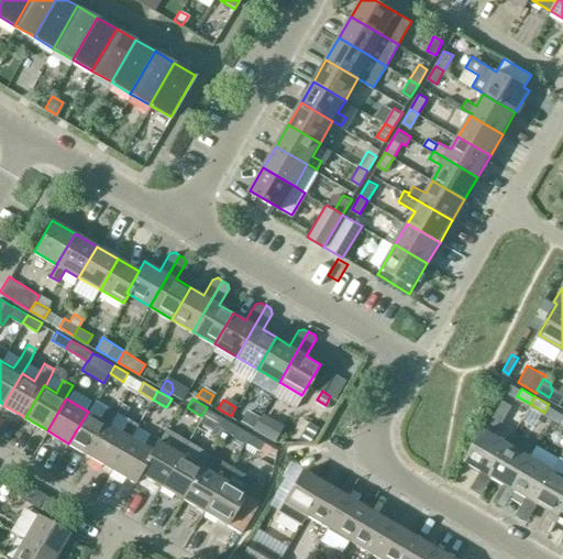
[(121,402),(117,410),(123,415),(129,406),(121,402)]
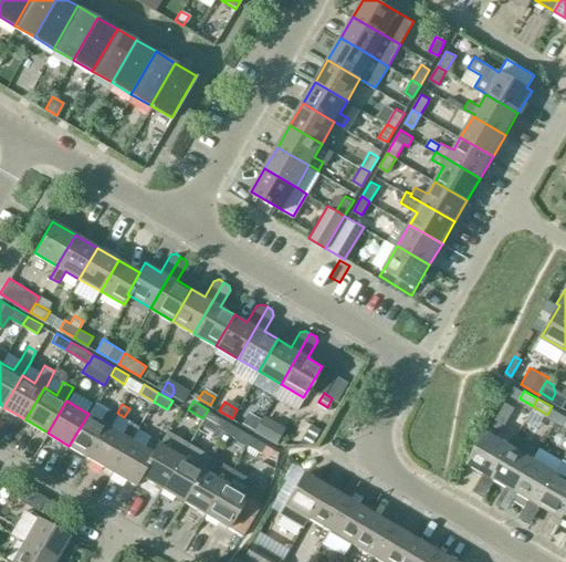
[(91,458),(109,426),(117,413),(107,407),(100,420),(88,414),(69,446),(91,458)]
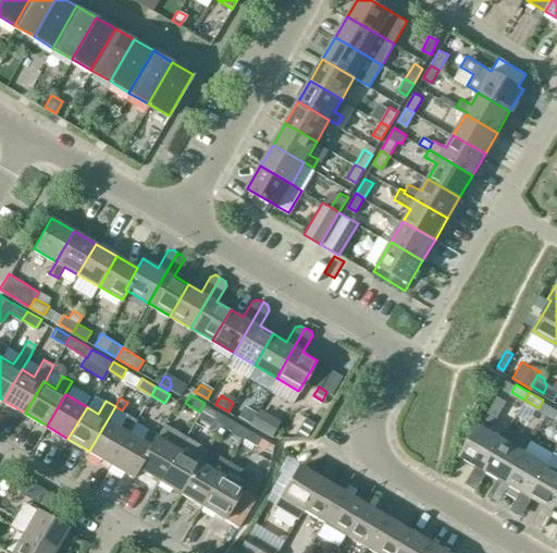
[(199,412),(196,417),(211,425),(214,419),(221,424),(225,415),(205,403),(199,412)]
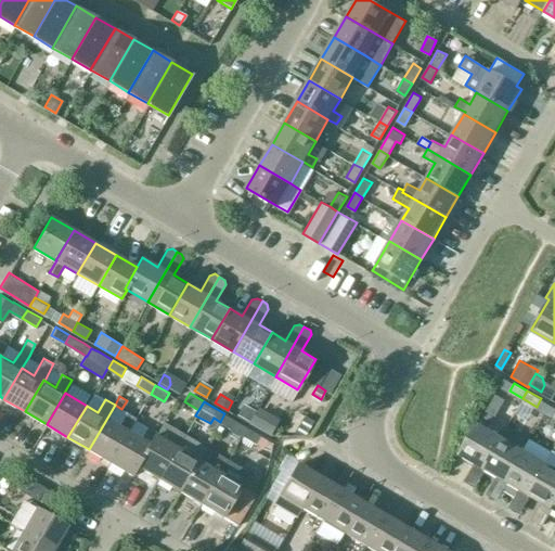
[(236,415),(248,422),(255,411),(243,404),(236,415)]
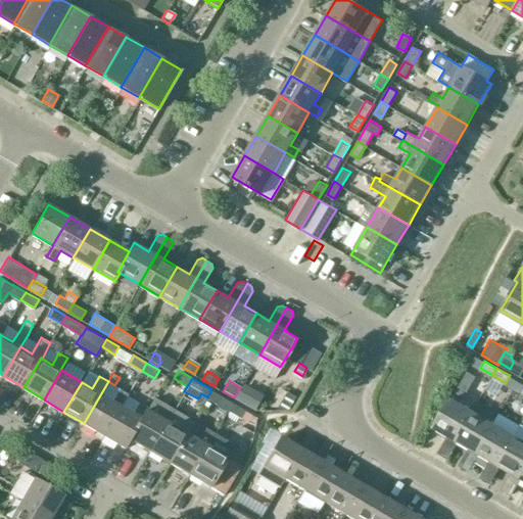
[(461,380),(455,390),(463,396),(470,385),(461,380)]
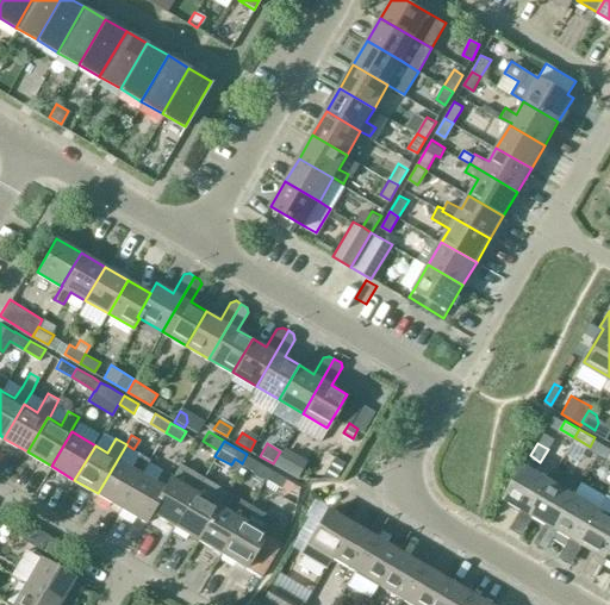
[(307,459),(286,446),(275,461),(297,475),(307,459)]
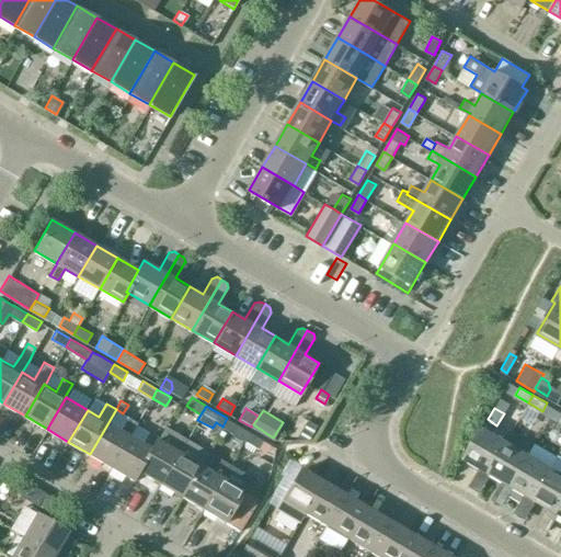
[(130,435),(130,434),(138,422),(127,416),(119,429),(109,422),(90,454),(112,467),(130,435)]
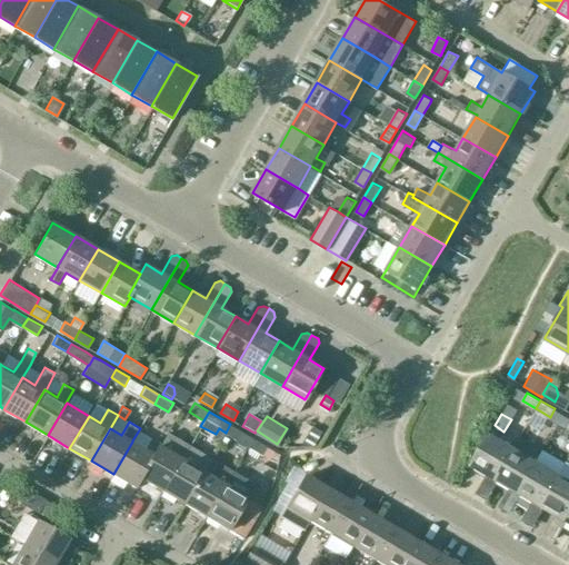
[(230,424),(226,433),(248,446),(252,437),(239,428),(231,424),(230,424)]
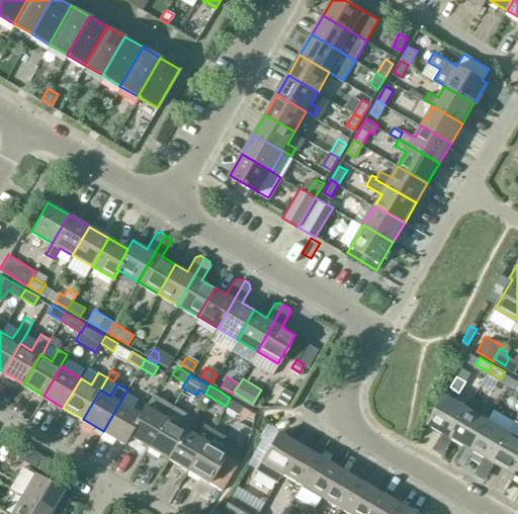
[(285,405),(292,392),(283,387),(273,405),(285,405)]
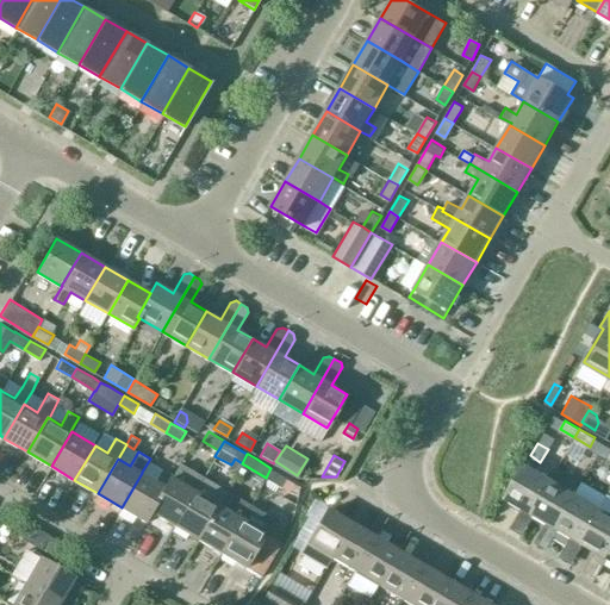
[(204,476),(201,475),(203,474),(182,462),(173,478),(170,475),(165,486),(166,486),(150,511),(151,512),(174,525),(204,476)]
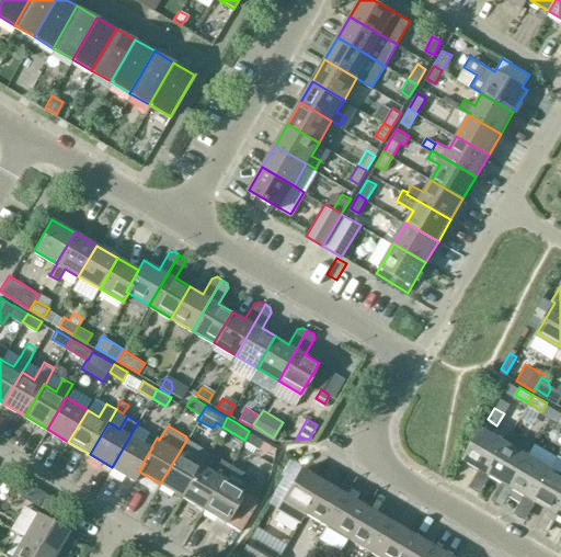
[(506,441),(483,427),(482,427),(465,456),(489,470),(506,441)]
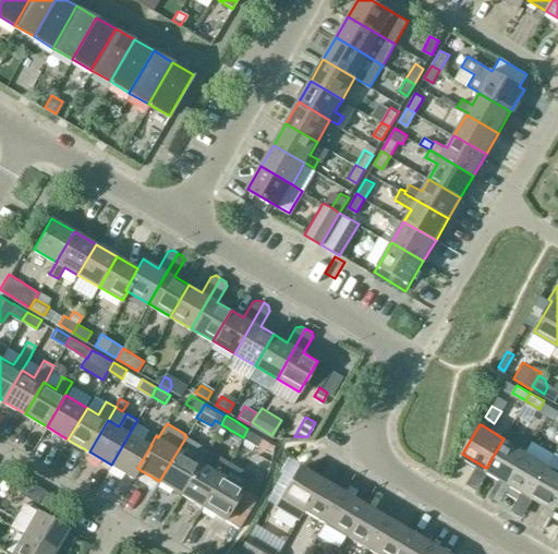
[(150,445),(156,435),(157,433),(148,428),(142,440),(130,433),(111,465),(133,478),(138,469),(137,468),(152,445),(150,445)]
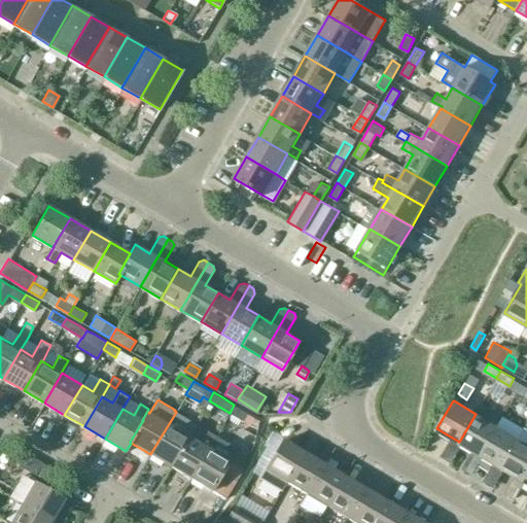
[(234,405),(230,412),(242,420),(247,412),(234,405)]
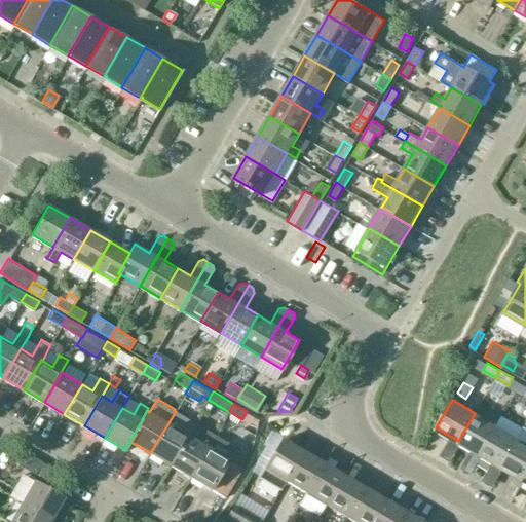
[(188,435),(189,435),(196,422),(176,411),(150,453),(171,465),(188,435)]
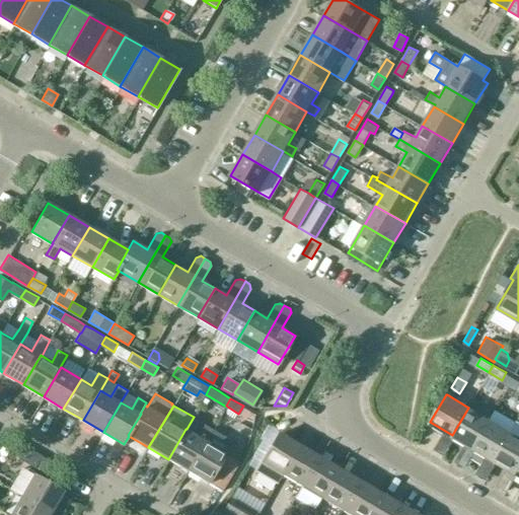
[(473,447),(489,420),(468,408),(452,435),(473,447)]
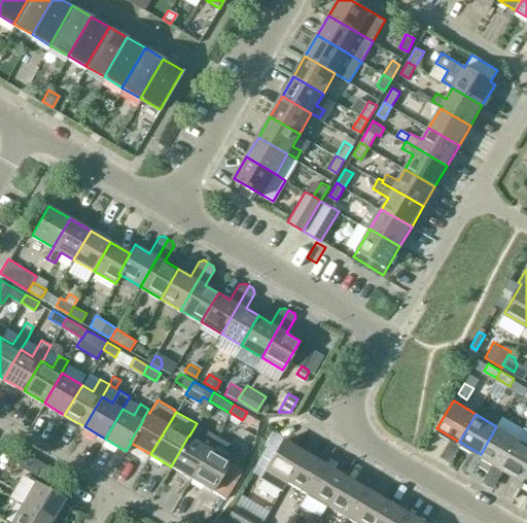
[(191,478),(209,447),(216,436),(197,423),(189,436),(188,436),(171,466),(191,478)]
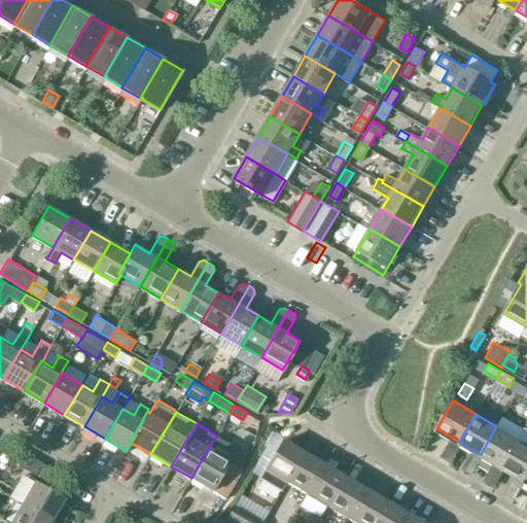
[(496,426),(481,454),(501,466),(518,439),(496,426)]
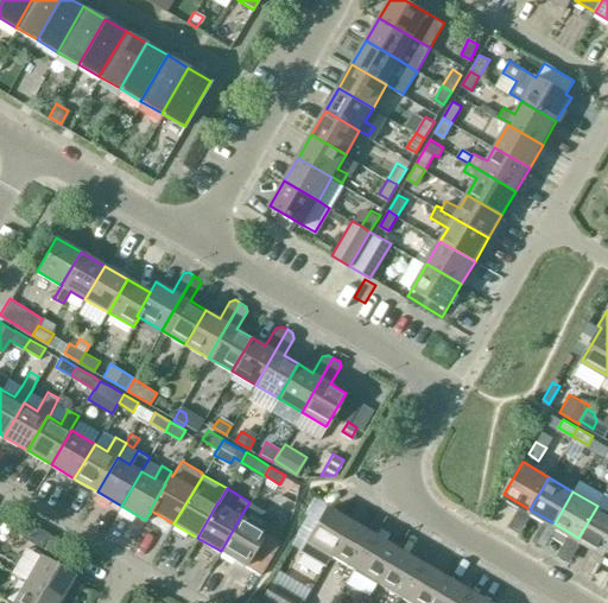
[(607,544),(607,512),(597,506),(578,538),(603,553),(607,544)]
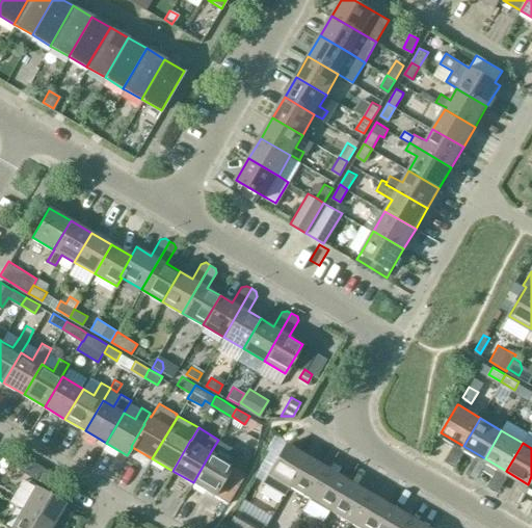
[(289,485),(307,456),(285,444),(262,483),(283,496),(289,485)]
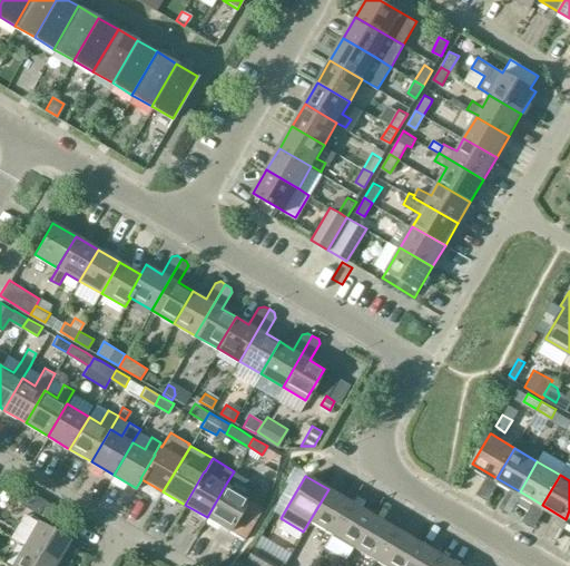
[(229,530),(249,498),(256,486),(245,480),(238,491),(226,485),(226,484),(207,517),(229,530)]
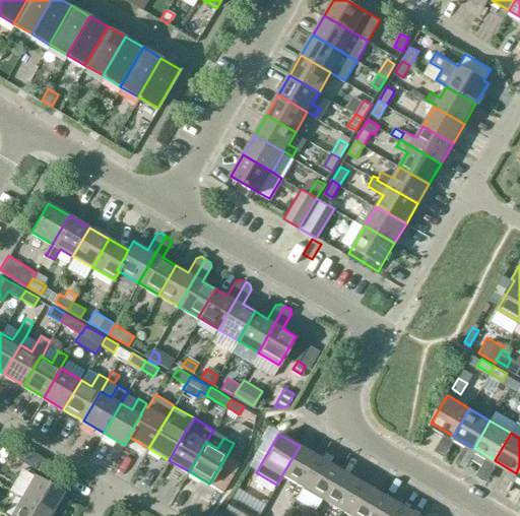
[(303,487),(319,457),(300,446),(282,474),(303,487)]
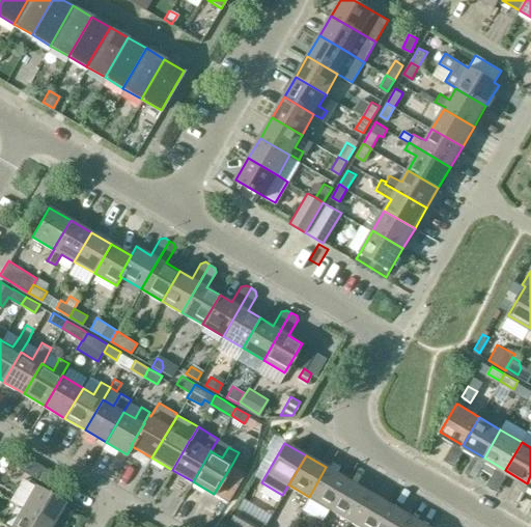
[(19,469),(35,478),(43,466),(26,456),(19,469)]
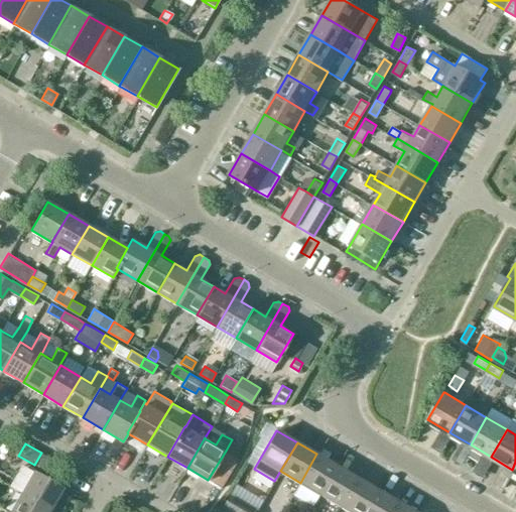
[(0,469),(12,450),(4,444),(0,452),(0,469)]
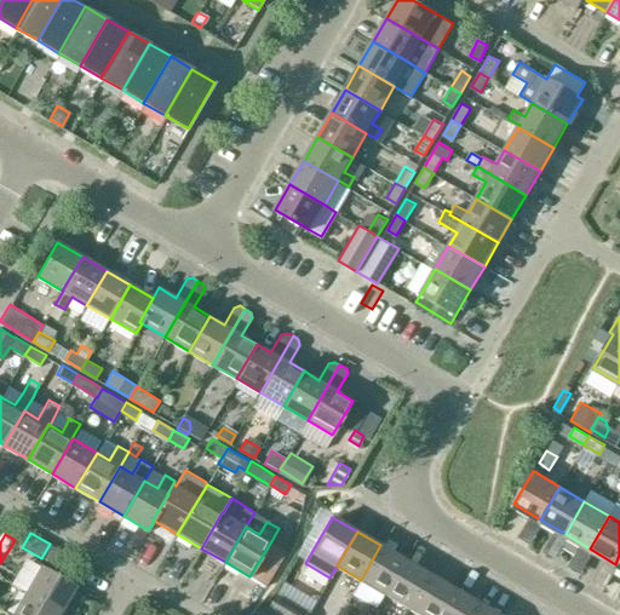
[(384,595),(405,559),(380,545),(361,580),(384,595)]
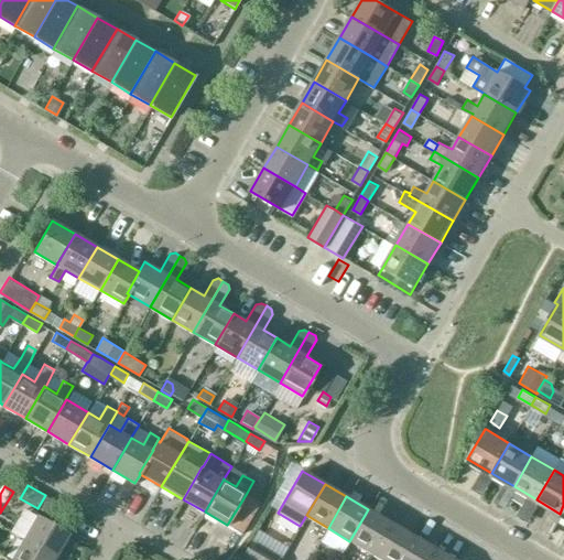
[(371,553),(390,523),(368,509),(349,541),(371,553)]
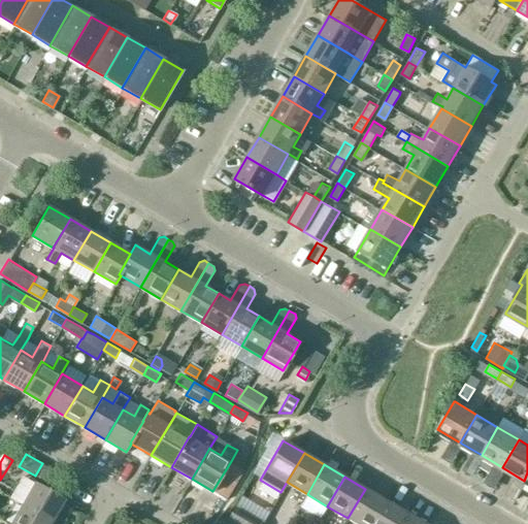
[(52,522),(52,521),(64,500),(34,483),(22,504),(52,522)]
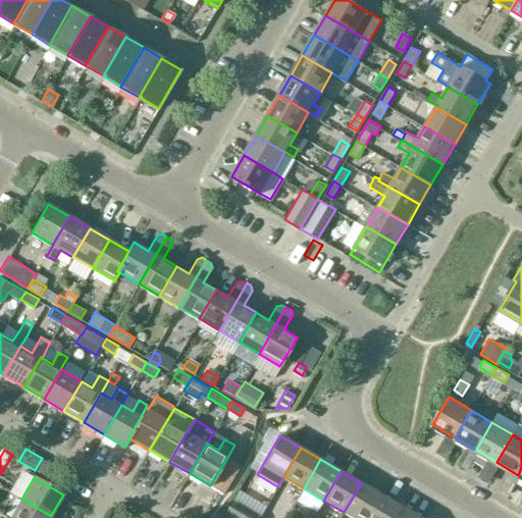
[(367,517),(381,495),(361,483),(344,512),(353,517),(367,517)]
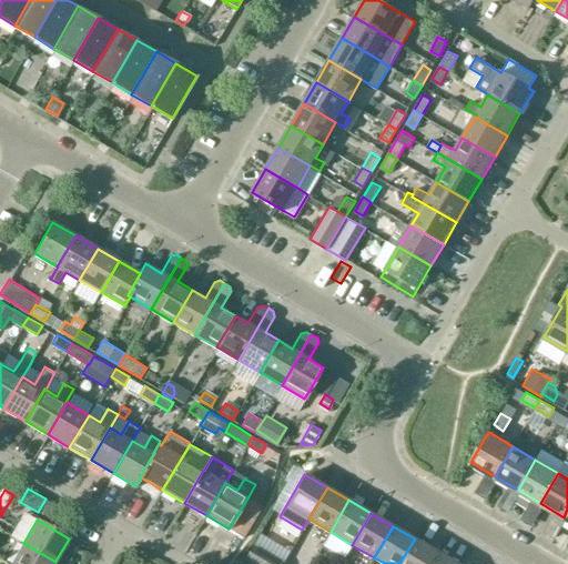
[(429,563),(437,552),(436,552),(415,539),(399,563),(429,563)]
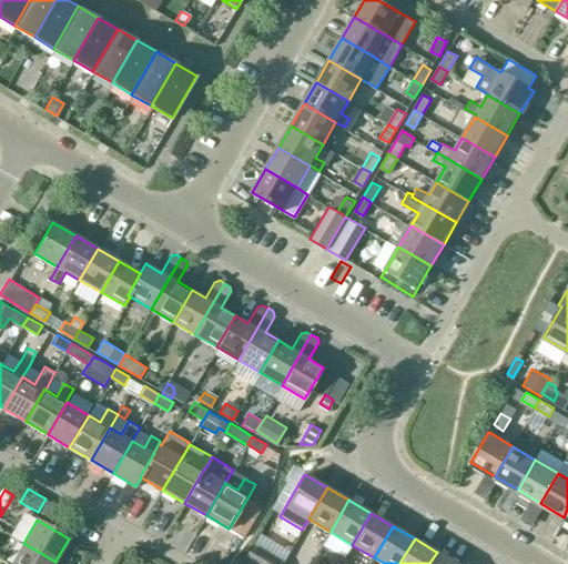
[(53,563),(56,562),(23,543),(11,563),(53,563)]
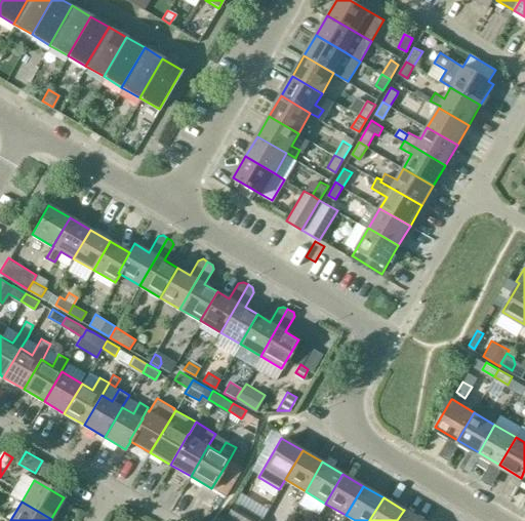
[(234,502),(225,517),(231,520),(259,520),(261,518),(234,502)]
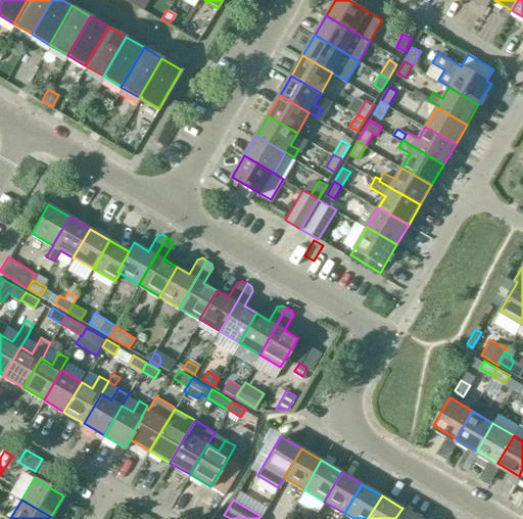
[(421,518),(402,508),(395,518),(421,518)]
